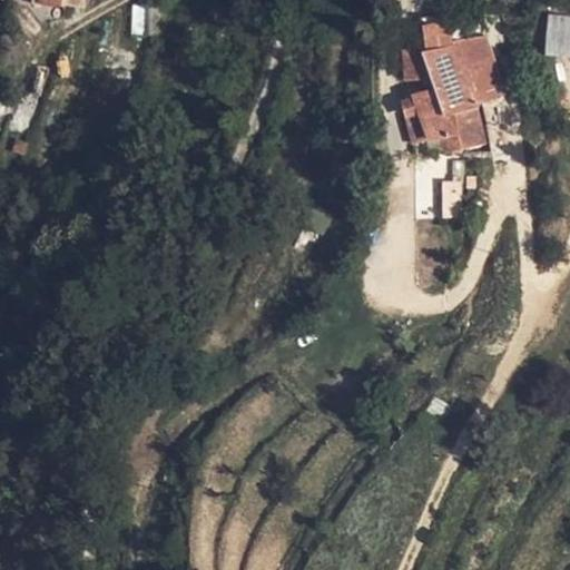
[(74,40),(78,15),(70,12),(65,38),(74,40)]
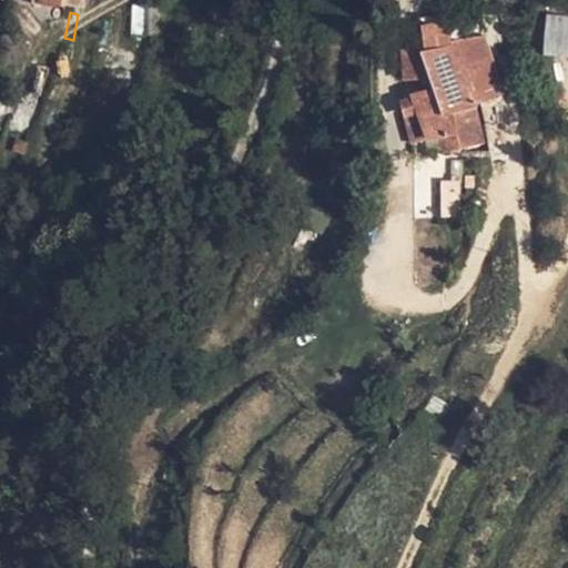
[(567,14),(546,12),(541,53),(567,56),(567,14)]
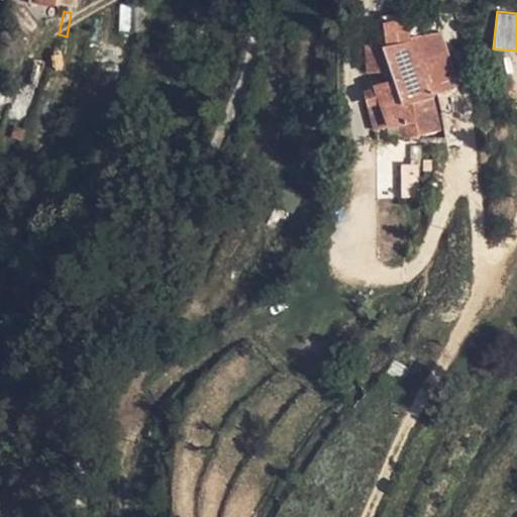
[(417,57),(416,79),(444,81),(439,69),(449,62),(417,57)]
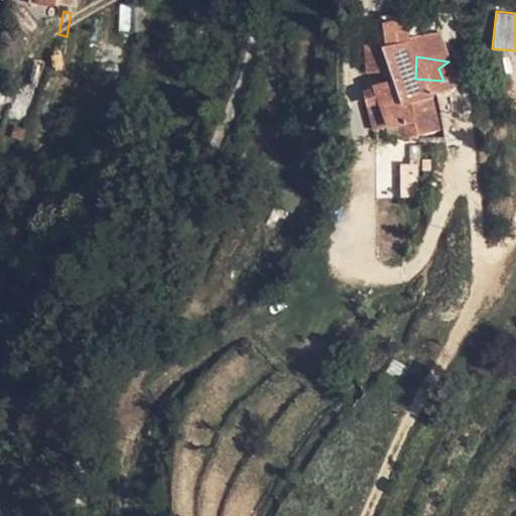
[(438,69),(443,81),(454,81),(448,61),(438,69)]
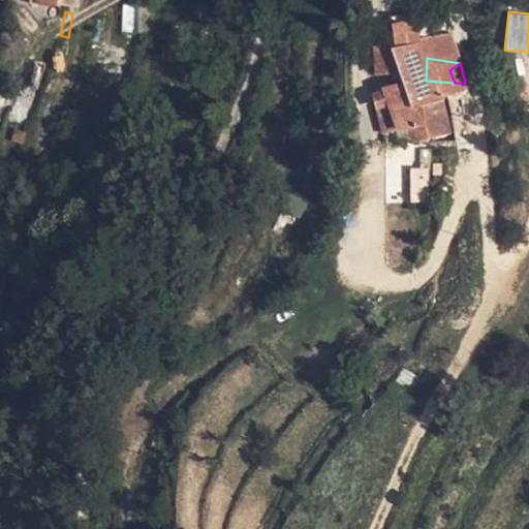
[(455,83),(426,81),(403,78),(404,103),(432,100),(434,115),(405,126),(405,139),(417,143),(428,162),(436,161),(477,160),(473,143),(473,139),(484,136),(470,105),(464,106),(455,83)]
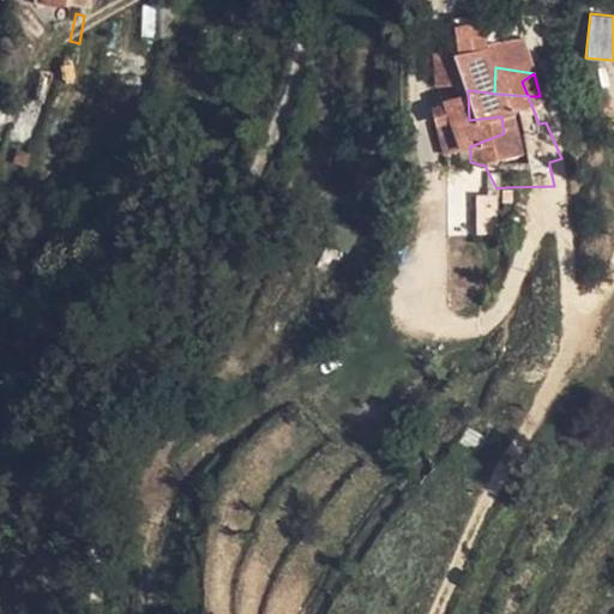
[(539,124),(546,122),(540,96),(528,96),(539,124)]
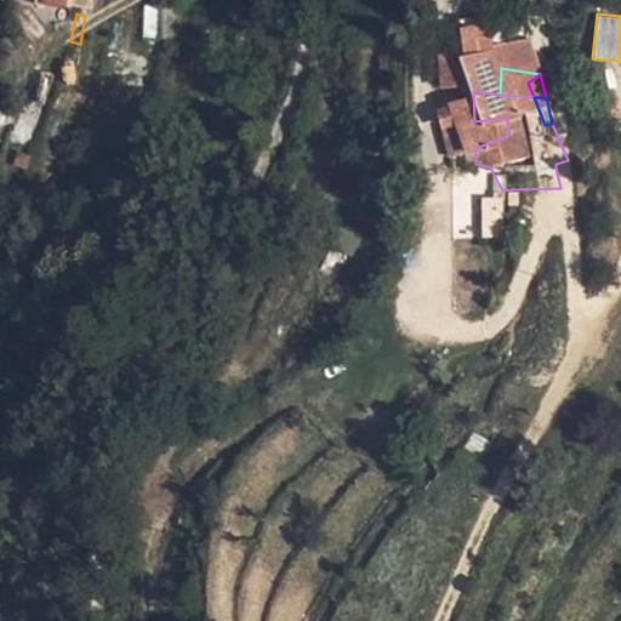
[(476,164),(477,189),(502,191),(490,167),(476,164)]
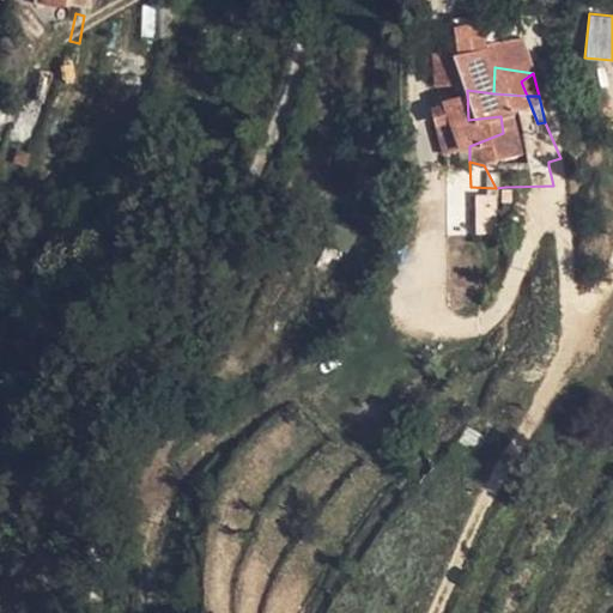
[(474,234),(496,234),(496,192),(474,192),(474,234)]
